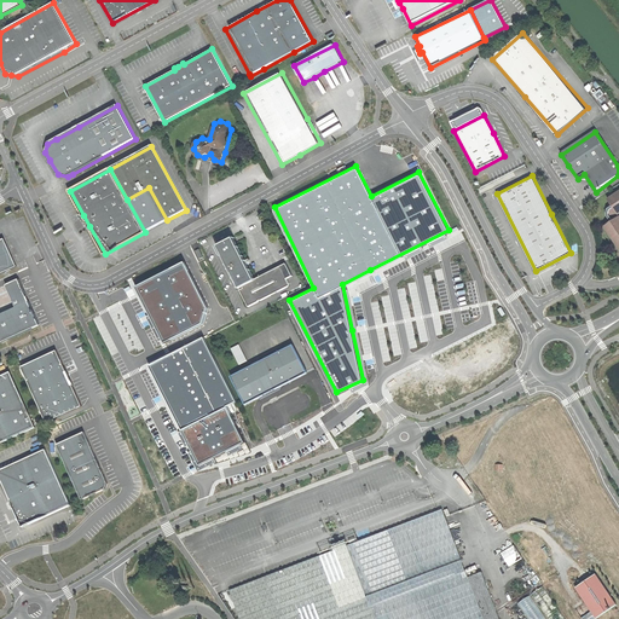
[(145,232),(167,220),(149,187),(127,200),(145,232)]
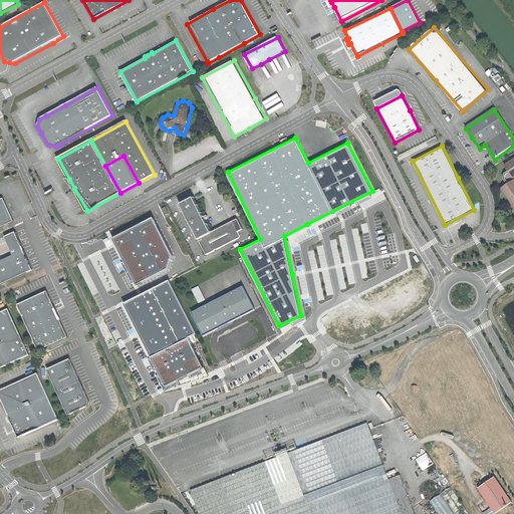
[(513,184),(512,181),(513,179),(513,160),(504,168),(508,173),(505,175),(504,182),(507,186),(501,191),(509,202),(513,208),(513,184)]
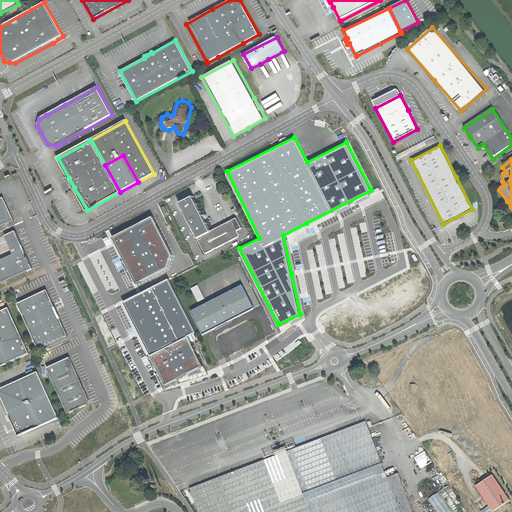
[(198,238),(204,235),(211,231),(193,196),(186,200),(180,203),(198,238)]
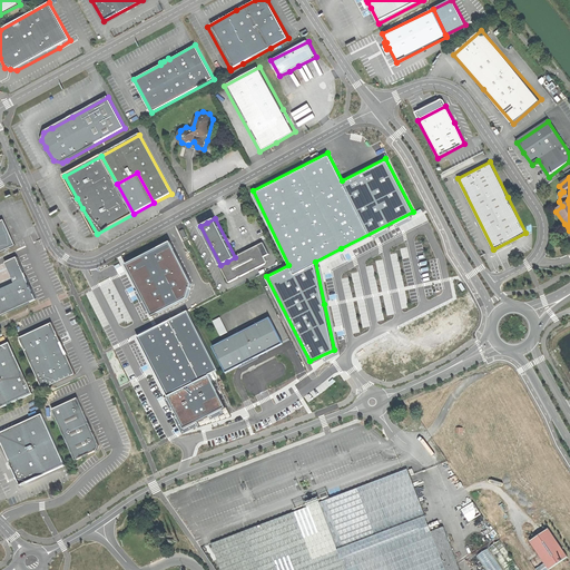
[(0,252),(15,246),(3,220),(0,222),(0,252)]
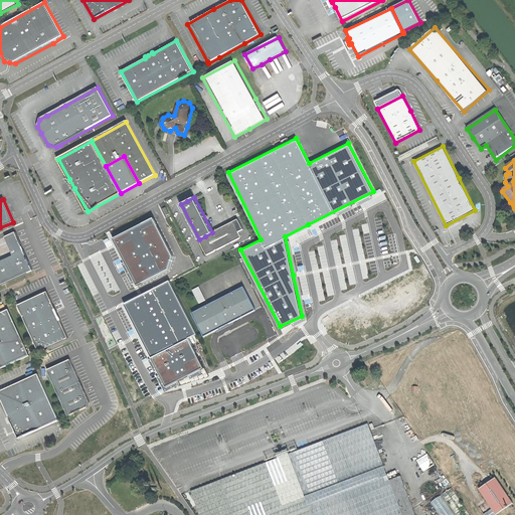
[(153,216),(112,236),(136,283),(168,267),(172,253),(153,216)]
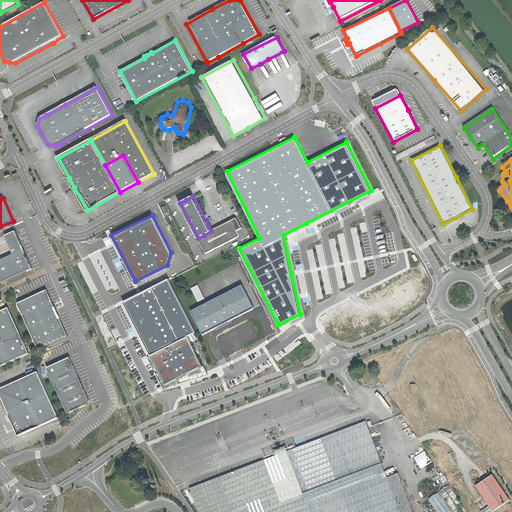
[(237,217),(211,231),(204,235),(205,237),(199,239),(206,254),(237,238),(239,236),(240,234),(239,232),(238,231),(243,228),(237,217)]
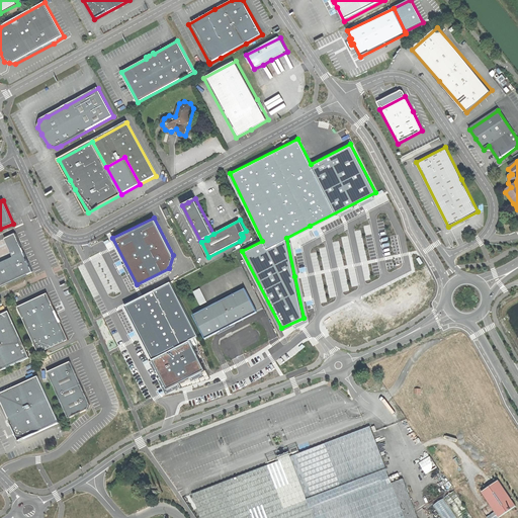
[(0,241),(0,285),(1,287),(32,273),(27,261),(23,251),(19,243),(15,234),(0,241)]
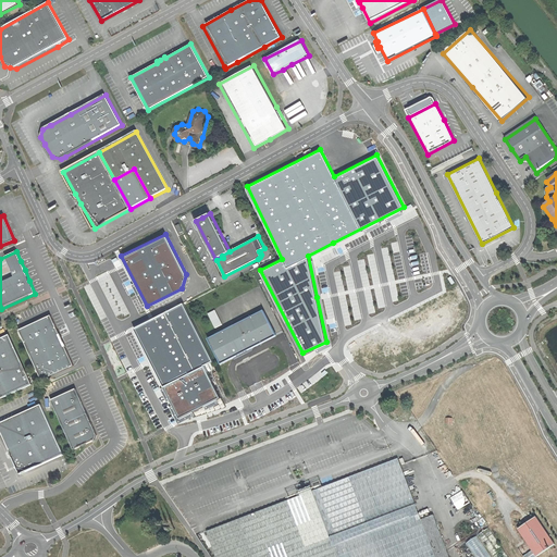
[(183,302),(134,326),(150,359),(178,417),(220,396),(202,363),(211,359),(183,302)]
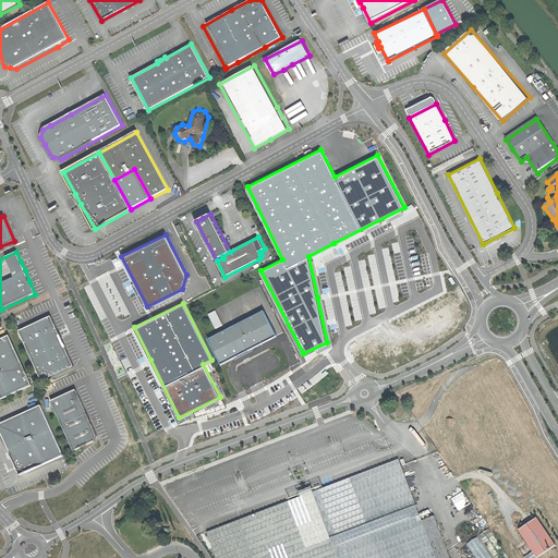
[(209,314),(216,328),(223,325),(216,311),(209,314)]
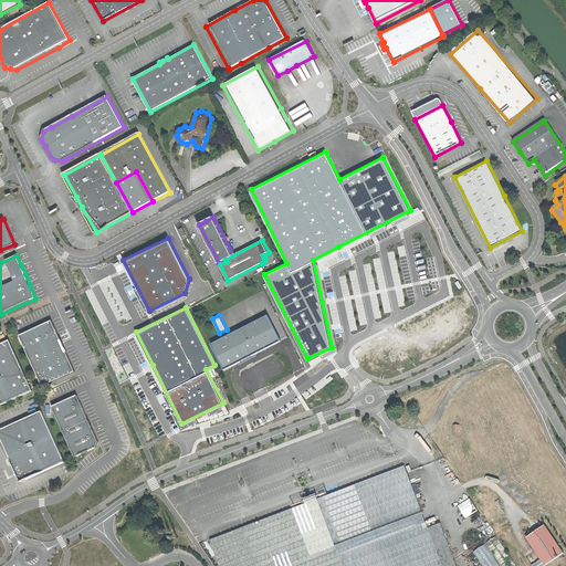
[(213,344),(227,369),(258,353),(282,341),(269,315),(213,344)]
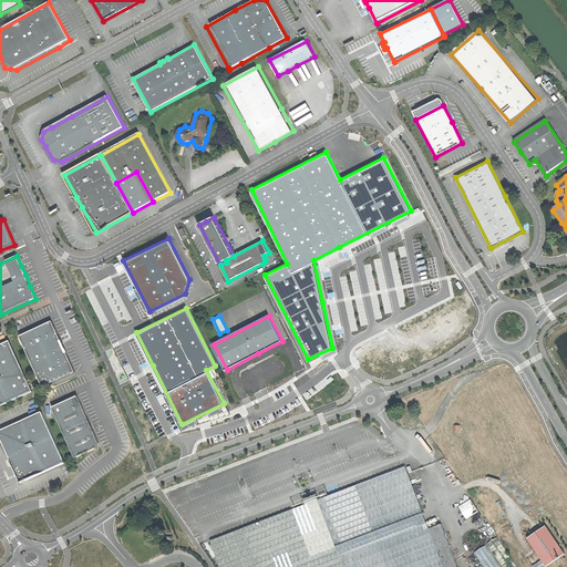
[(58,321),(23,334),(45,387),(79,373),(58,321)]
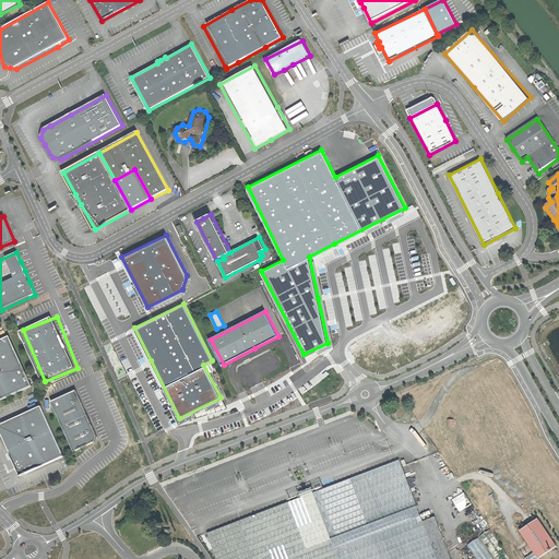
[(0,402),(33,388),(10,336),(6,339),(0,341),(0,402)]
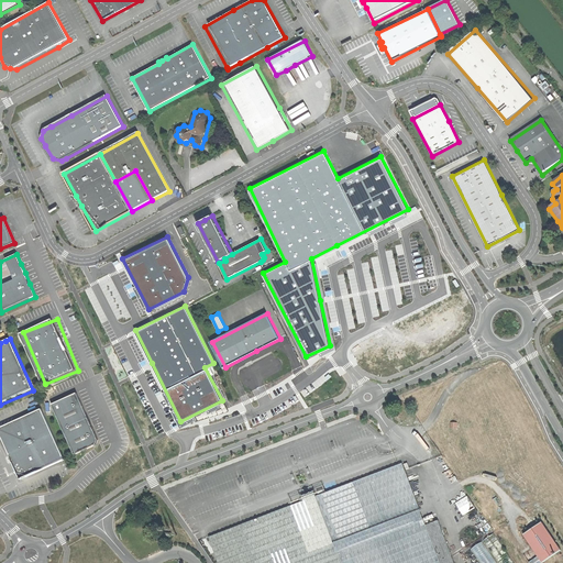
[(97,448),(99,442),(89,420),(78,395),(61,403),(59,404),(52,407),(74,457),(97,448)]
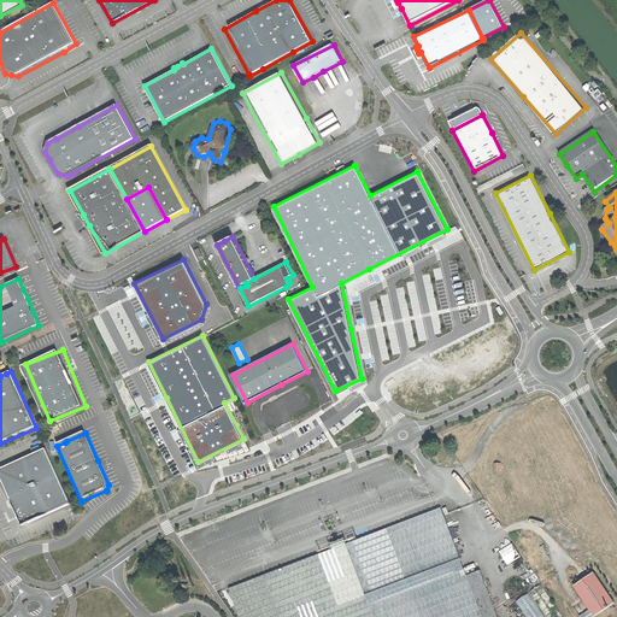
[(71,504),(46,447),(0,468),(0,472),(11,497),(24,526),(71,504)]
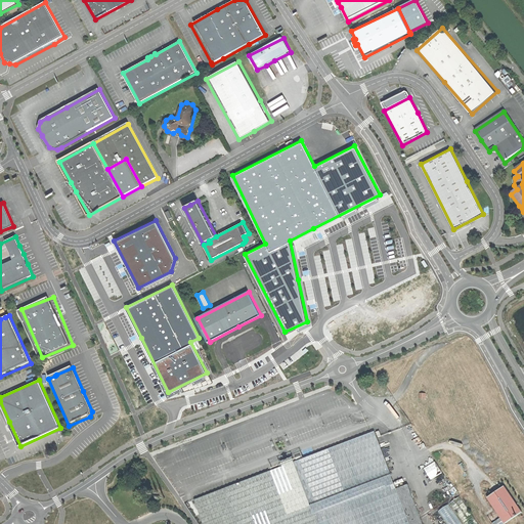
[(425,523),(410,485),(398,490),(377,432),(303,460),(296,463),(294,456),(280,462),(282,467),(278,468),(194,499),(203,523),(425,523)]
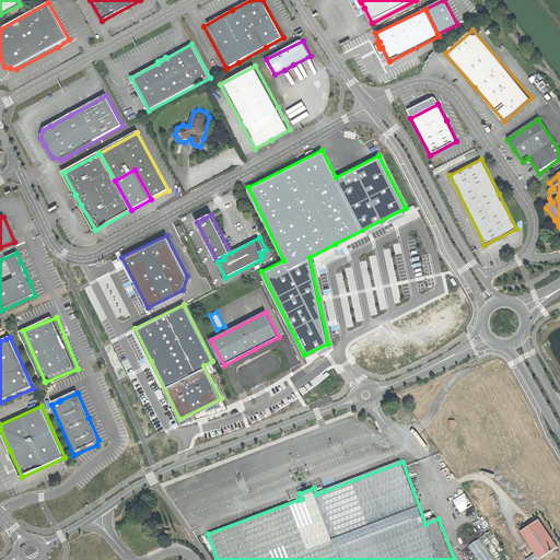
[(454,500),(462,512),(476,504),(468,492),(454,500)]
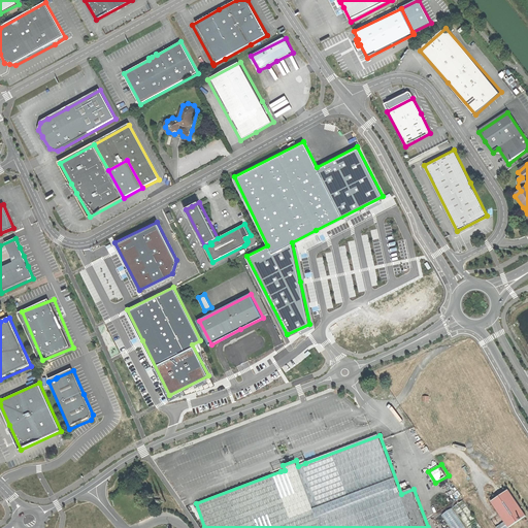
[(509,527),(527,517),(509,491),(492,502),(509,527)]
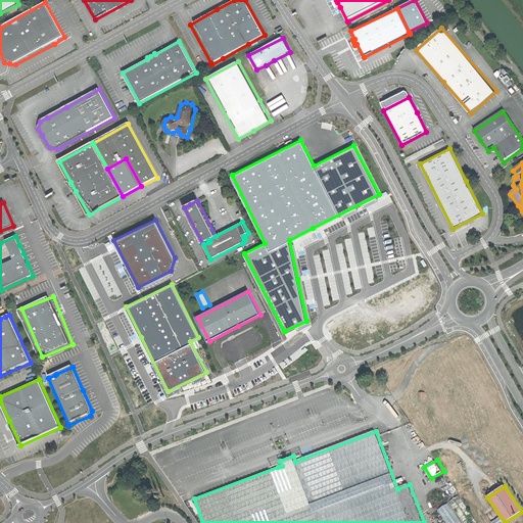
[(463,522),(450,502),(438,510),(446,521),(442,522),(463,522)]
